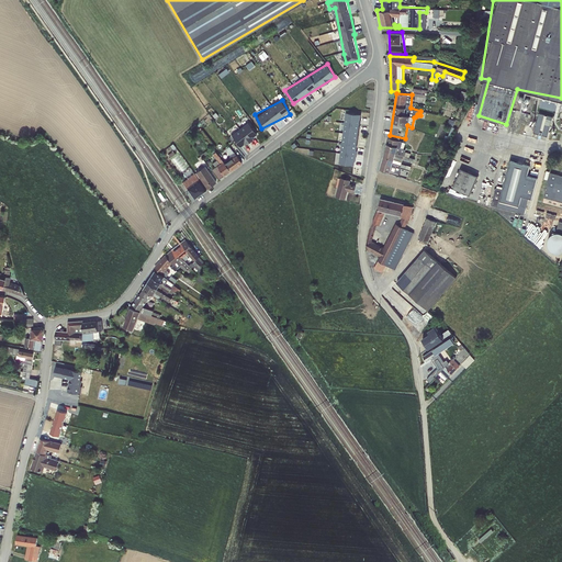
[(356,165),(361,113),(346,111),(340,164),(356,165)]
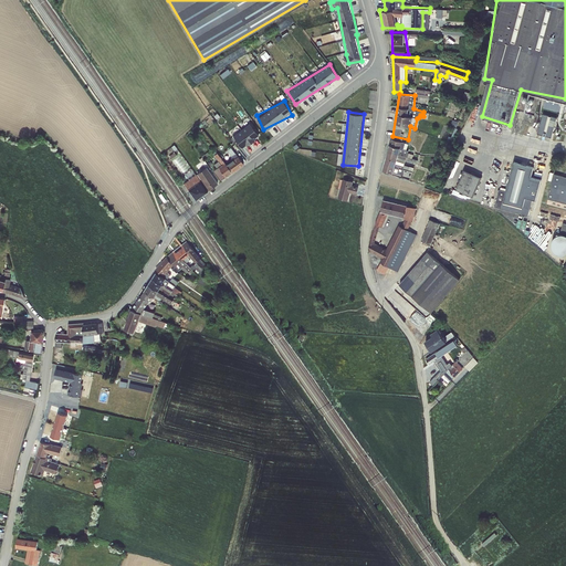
[(538,133),(554,136),(558,116),(543,114),(538,133)]
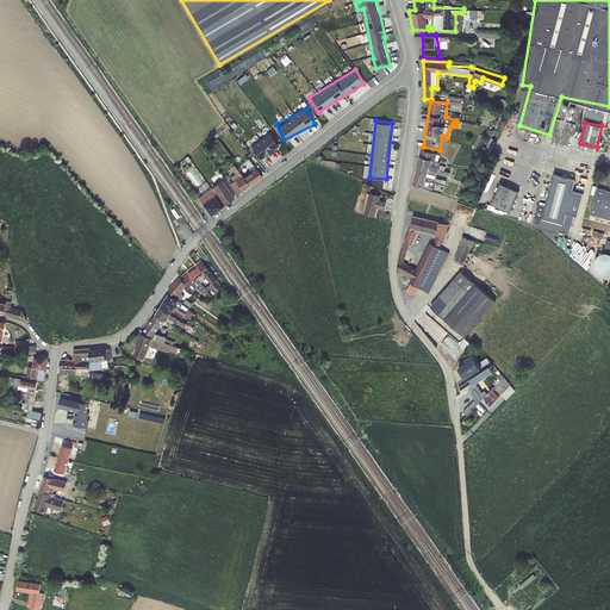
[(249,142),(260,160),(280,147),(271,132),(254,143),(251,139),(249,142)]
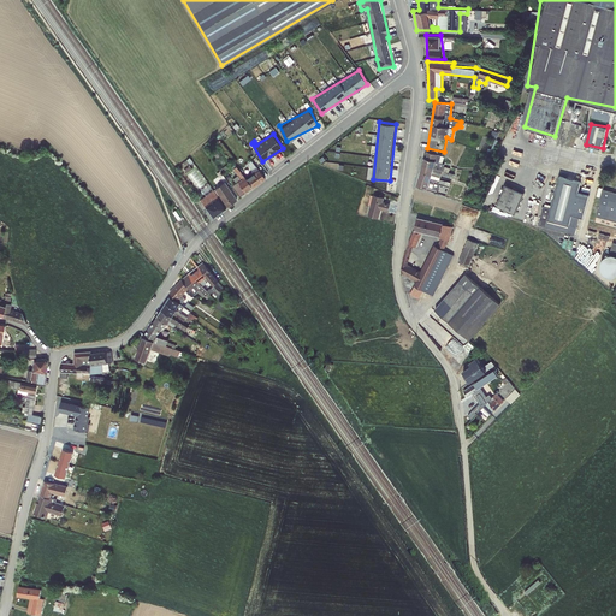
[(422,157),(416,183),(428,187),(431,181),(438,183),(444,164),(439,161),(442,157),(427,150),(426,157),(422,157)]
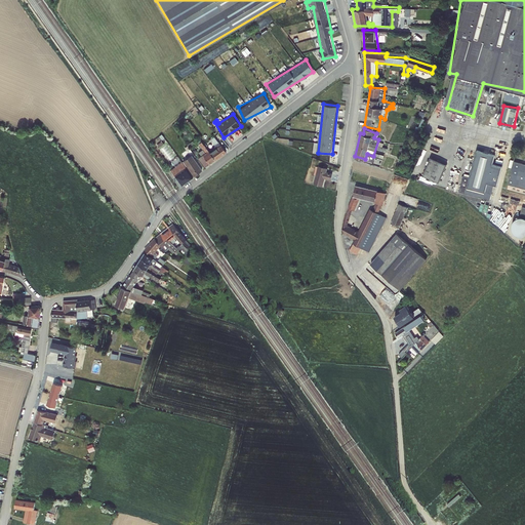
[(199,157),(205,166),(217,159),(228,153),(216,135),(211,138),(216,147),(209,151),(203,140),(199,143),(203,149),(200,151),(202,155),(199,157)]
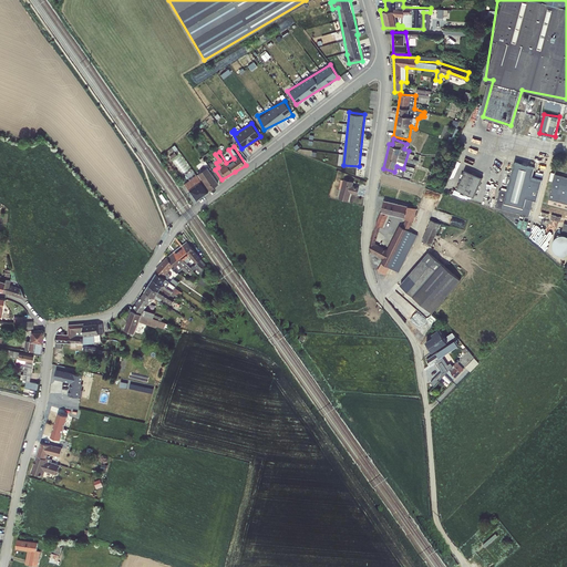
[(512,160),(501,202),(523,207),(526,197),(535,199),(540,178),(534,175),(534,166),(512,160)]
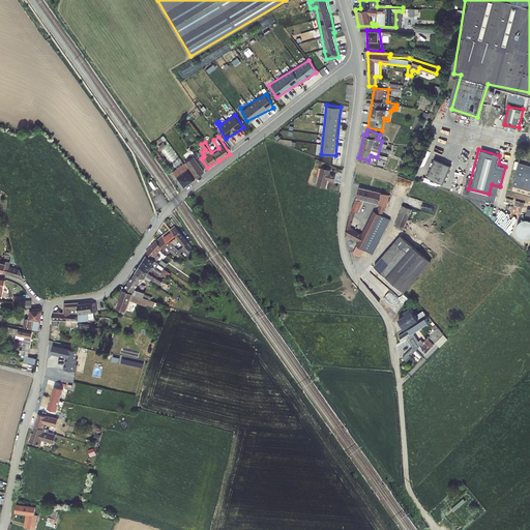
[(196,156),(172,170),(182,186),(205,172),(196,156)]
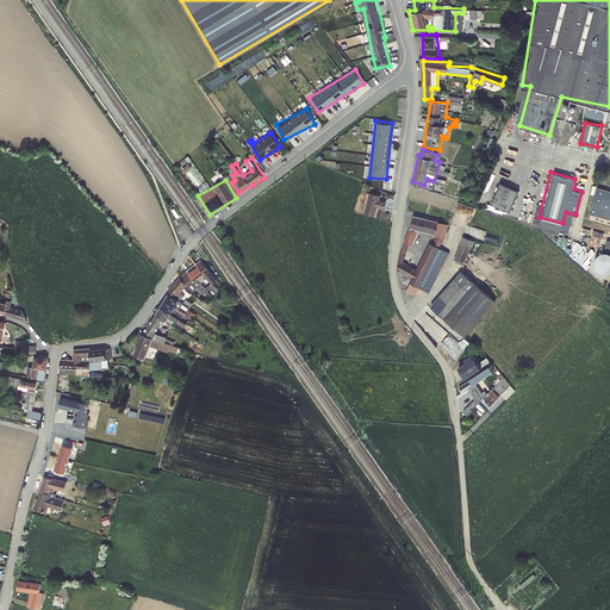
[(517,190),(499,182),(491,204),(511,211),(517,190)]
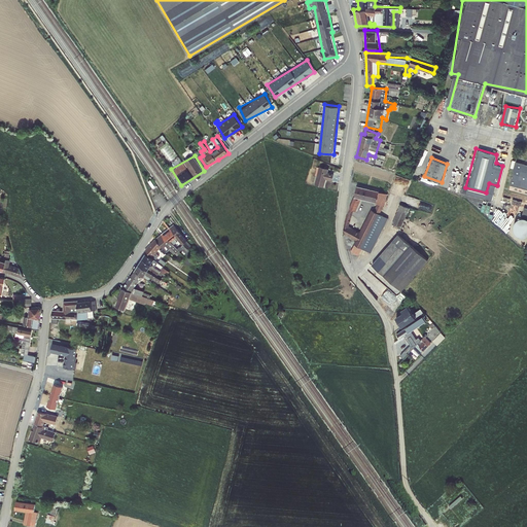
[(526,161),(516,159),(507,189),(526,194),(526,161)]
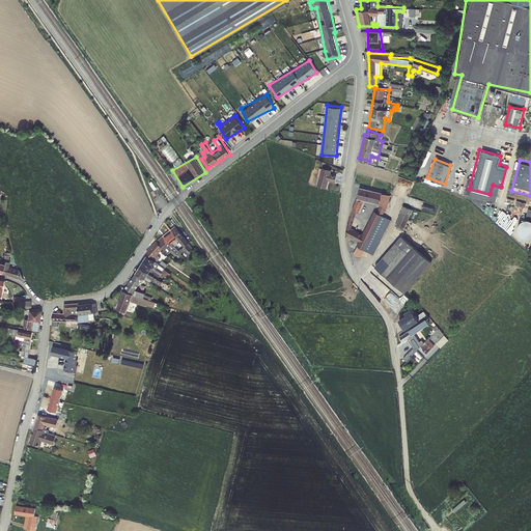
[(333,169),(322,167),(316,186),(327,188),(329,180),(335,182),(337,175),(331,173),(333,169)]
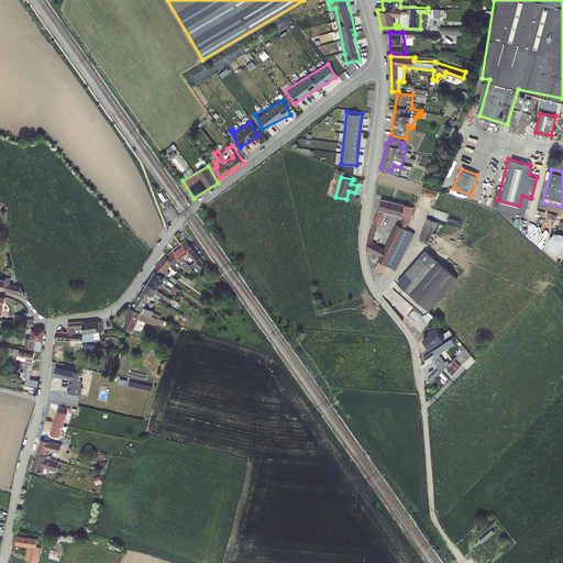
[(415,207),(382,198),(366,250),(384,258),(382,262),(379,261),(374,268),(384,273),(387,265),(397,269),(415,233),(406,228),(415,207)]
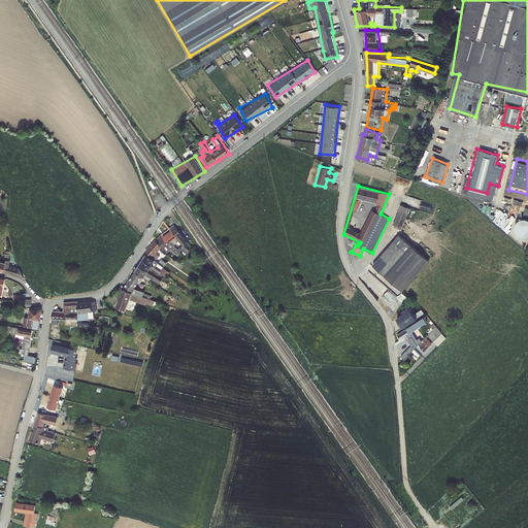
[(410,207),(400,204),(393,224),(402,228),(410,207)]
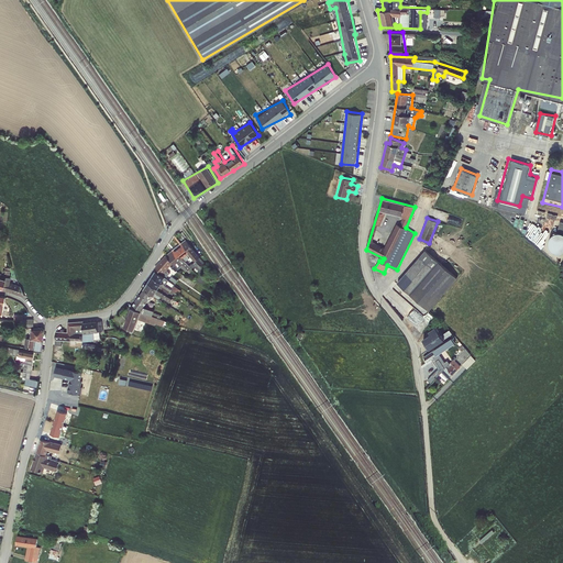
[(562,234),(554,231),(548,246),(562,253),(562,234)]
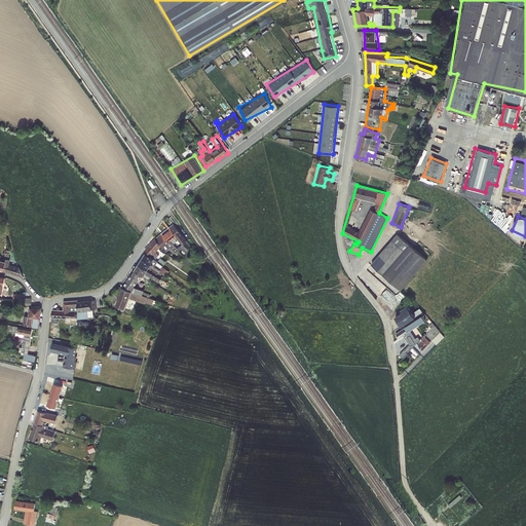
[(176,222),(153,238),(123,285),(132,290),(120,288),(116,306),(126,308),(128,299),(154,304),(155,299),(149,295),(146,295),(147,290),(138,288),(136,286),(141,277),(145,274),(150,277),(152,276),(160,282),(162,277),(163,272),(161,270),(167,261),(163,258),(166,252),(168,251),(174,254),(183,256),(192,249),(193,247),(176,222)]
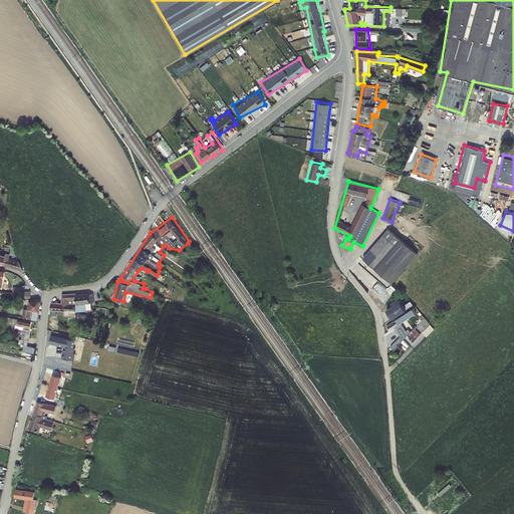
[(361,258),(392,283),(418,253),(389,228),(361,258)]
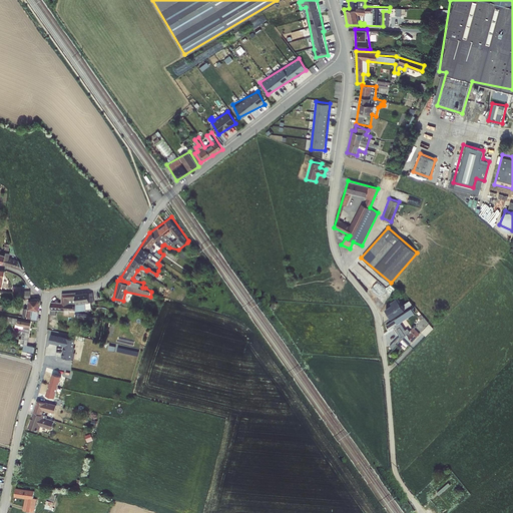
[(9,248),(6,247),(5,254),(3,264),(23,270),(19,262),(12,259),(9,258),(10,253),(9,252),(9,248)]
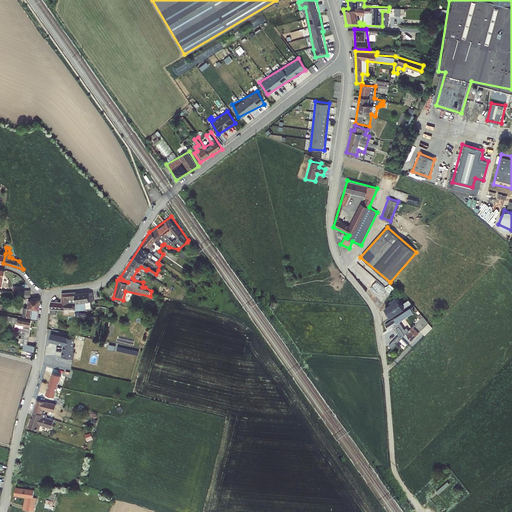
[(371,282),(382,292),(387,287),(375,277),(371,282)]
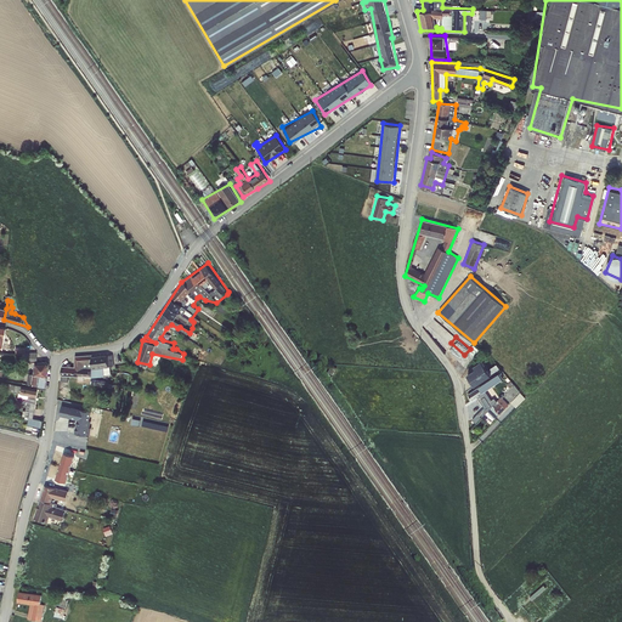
[(109,355),(75,355),(75,366),(62,366),(62,380),(69,380),(69,375),(79,375),(79,382),(92,382),(92,375),(109,375),(109,355)]
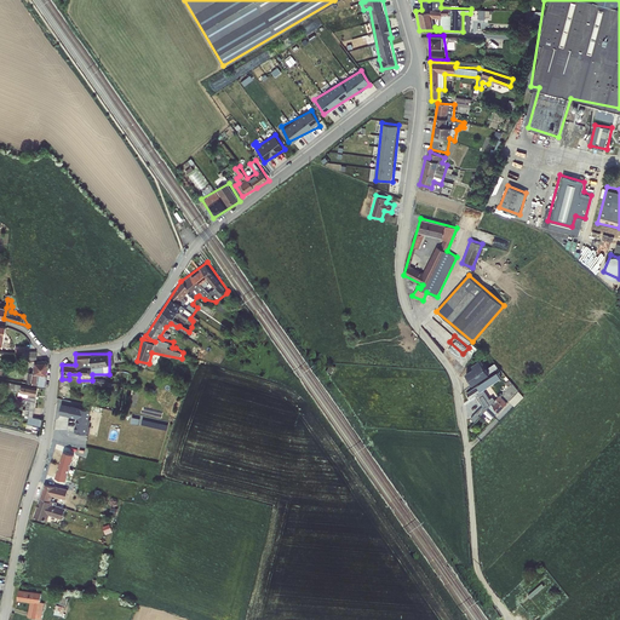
[(465,372),(472,384),(491,372),(480,360),(471,365),(474,367),(465,372)]
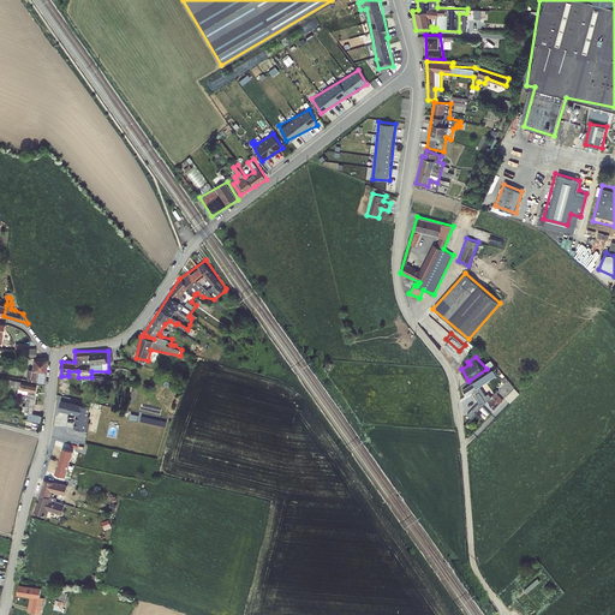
[(49,360),(47,358),(36,358),(35,359),(34,370),(29,370),(28,380),(46,383),(49,360)]
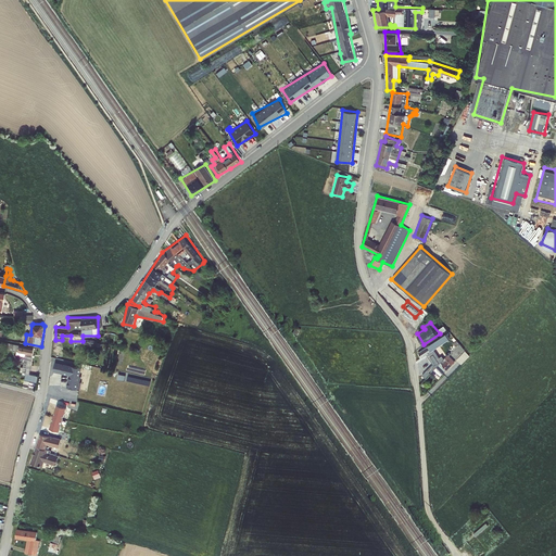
[(445,333),(417,351),(422,357),(428,354),(432,364),(420,377),(427,382),(433,375),(440,378),(466,350),(459,343),(441,362),(434,351),(450,338),(445,333)]
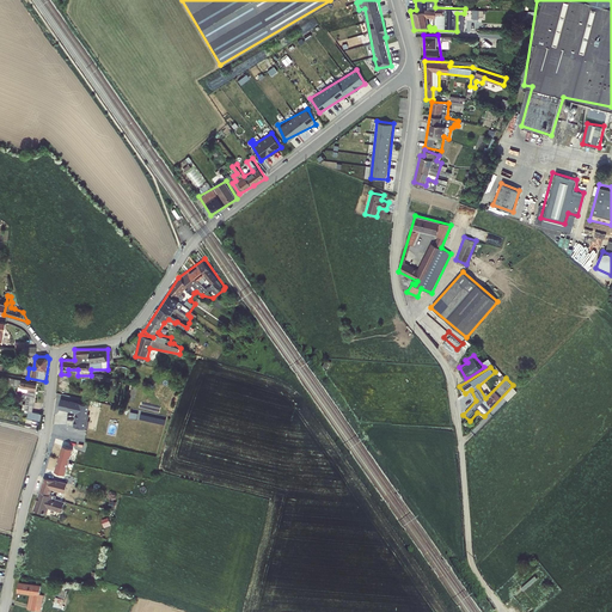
[(29,389),(24,410),(32,411),(36,393),(37,384),(11,378),(10,380),(16,381),(14,386),(29,389)]
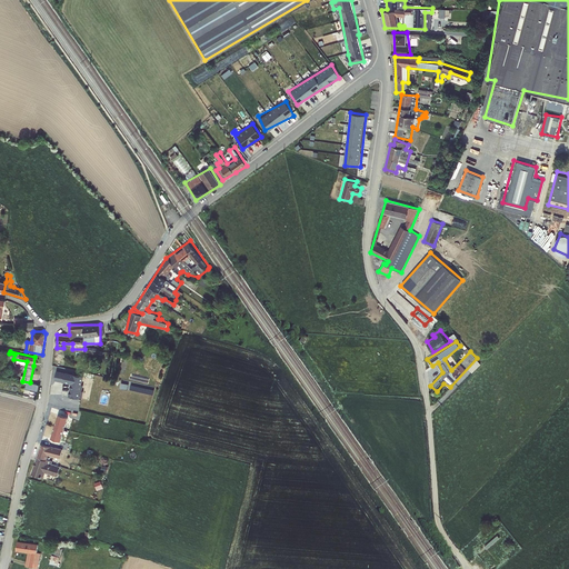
[(60,368),(57,371),(55,380),(71,385),(69,397),(79,399),(86,372),(60,368)]
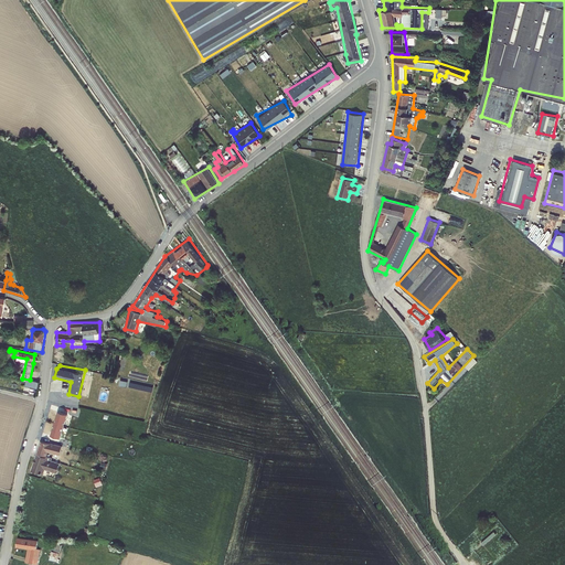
[(76,407),(48,402),(45,412),(74,417),(75,416),(78,417),(80,411),(76,411),(76,407)]
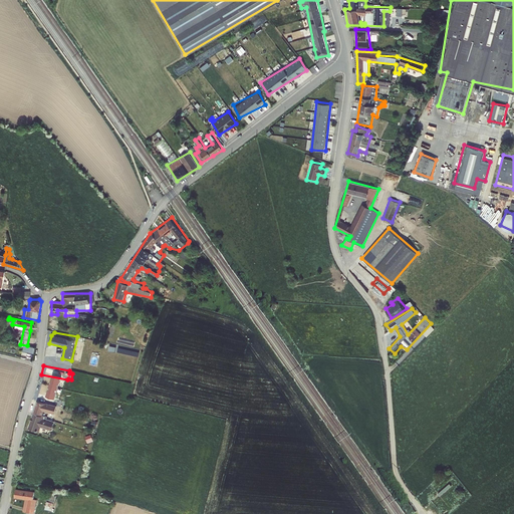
[(58,380),(49,378),(47,390),(53,391),(54,387),(57,387),(58,380)]
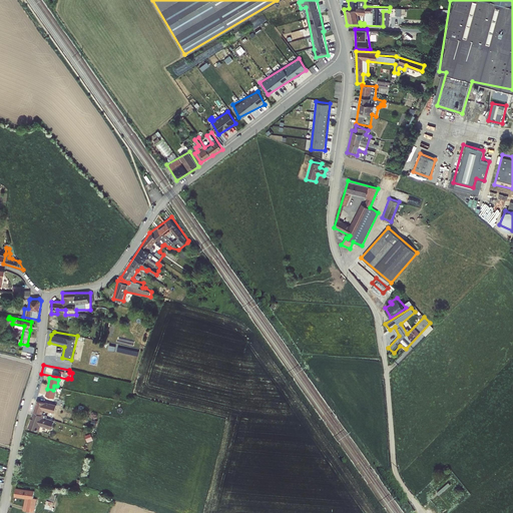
[(45,403),(37,400),(34,412),(42,415),(45,403)]
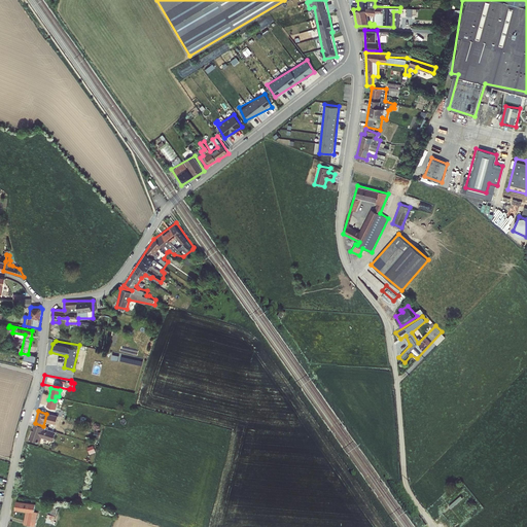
[(45,427),(34,424),(29,440),(40,444),(42,438),(53,443),(57,432),(44,429),(45,427)]
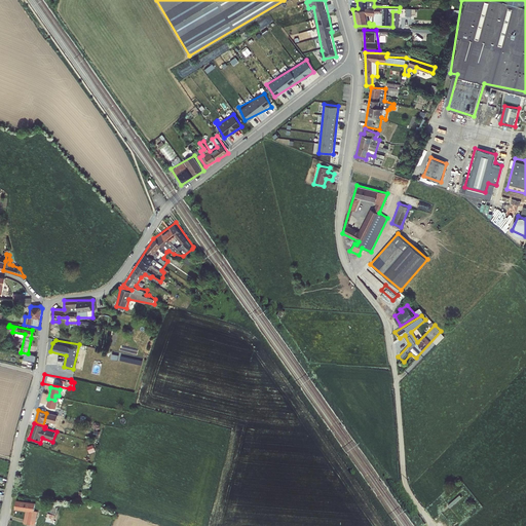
[(90,453),(97,450),(94,444),(88,446),(90,453)]
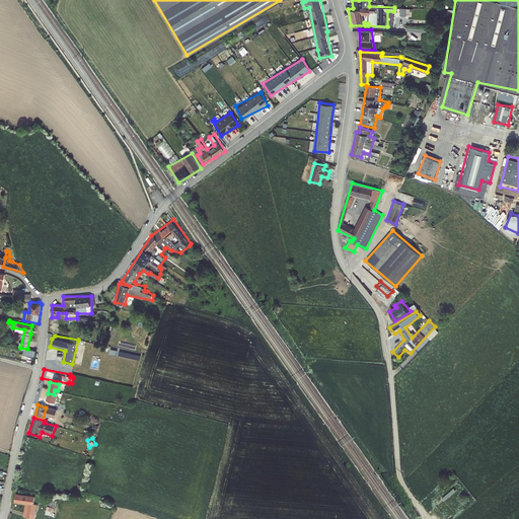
[(35,497),(16,494),(15,503),(26,505),(24,517),(34,518),(35,518),(36,505),(33,505),(35,497)]
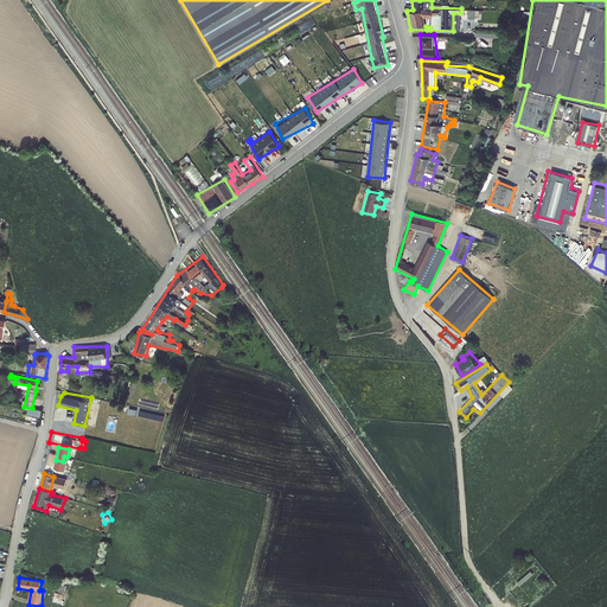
[(53,601),(62,604),(64,595),(55,593),(53,601)]
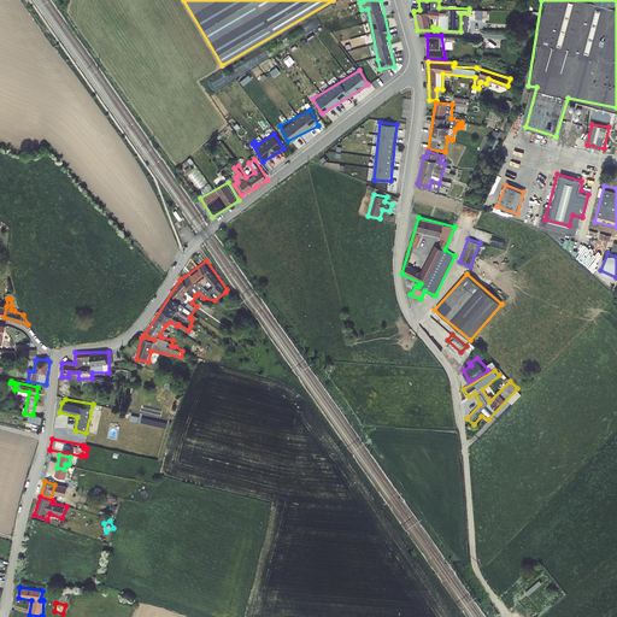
All buildings are outlined.
